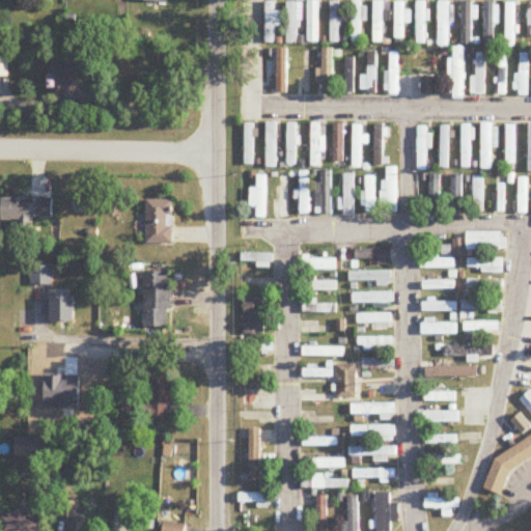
[(319,1),(308,1),(308,44),(319,44),(319,1)]
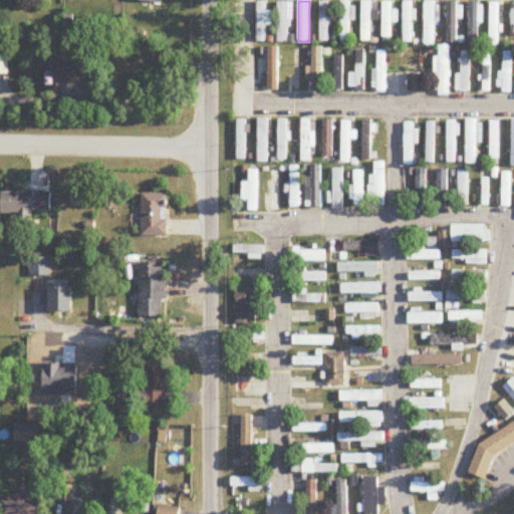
[(350,1),(341,1),(341,42),(350,42),(350,1)]
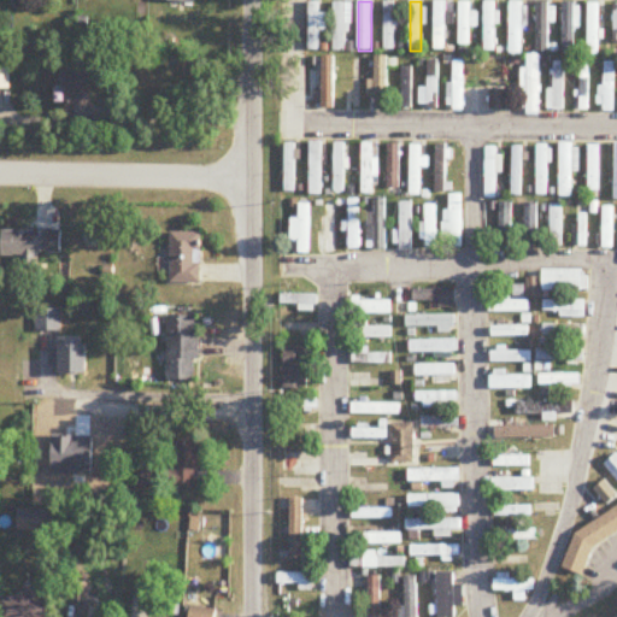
[(309,52),(321,52),(321,3),(309,3),(309,52)]
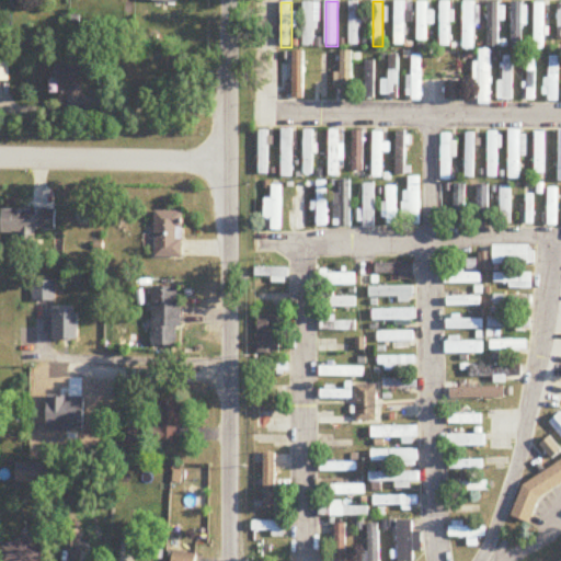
[(350,2),(350,46),(359,46),(359,2),(350,2)]
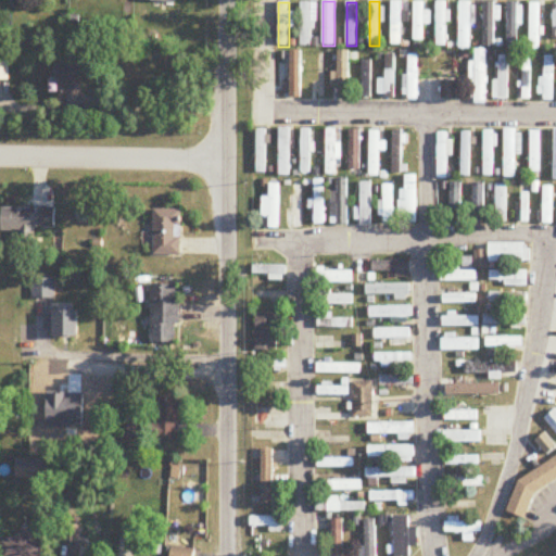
[(391,46),(402,46),(402,2),(391,2),(391,46)]
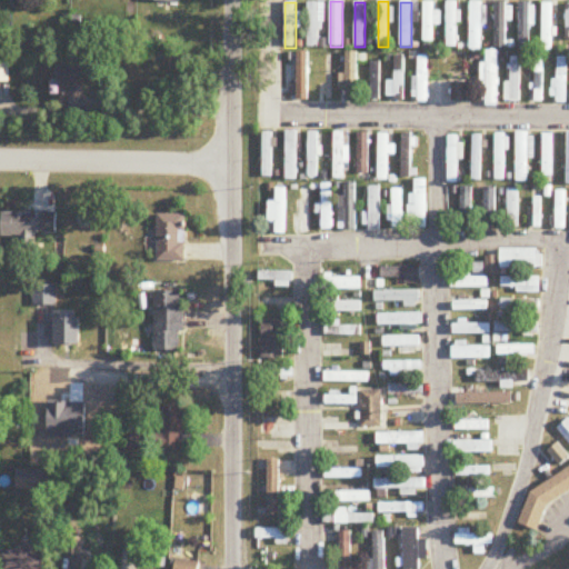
[(435,42),(433,2),(423,3),(423,42),(435,42)]
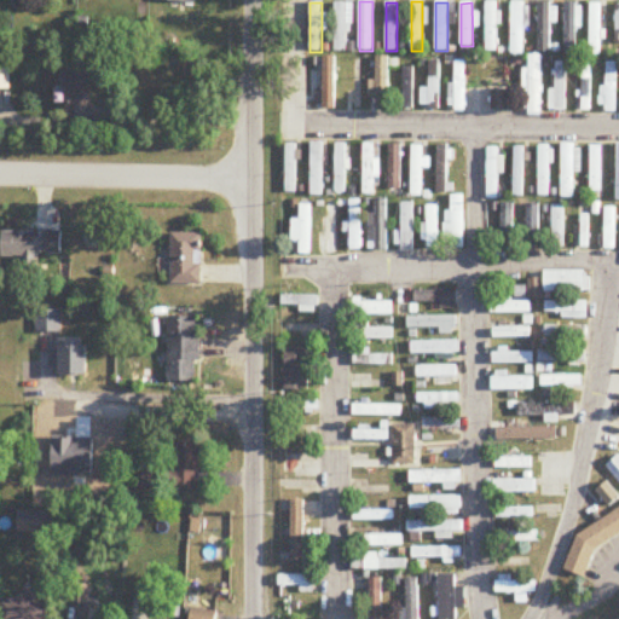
[(486,52),(498,52),(498,3),(486,3),(486,52)]
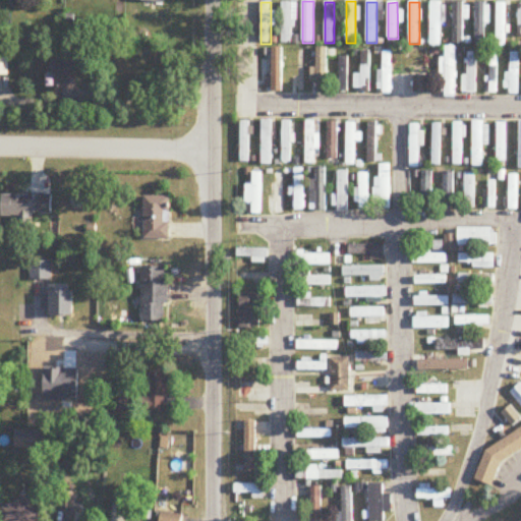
[(430,46),(442,46),(442,2),(430,2),(430,46)]
